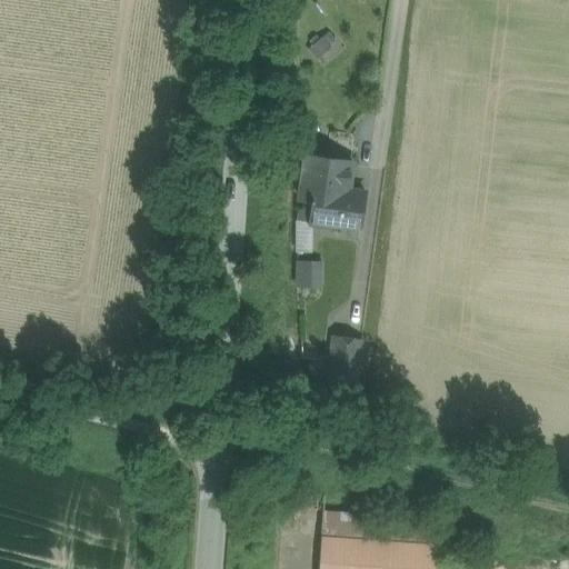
[(331,30),(309,49),(325,66),(346,48),(331,30)]
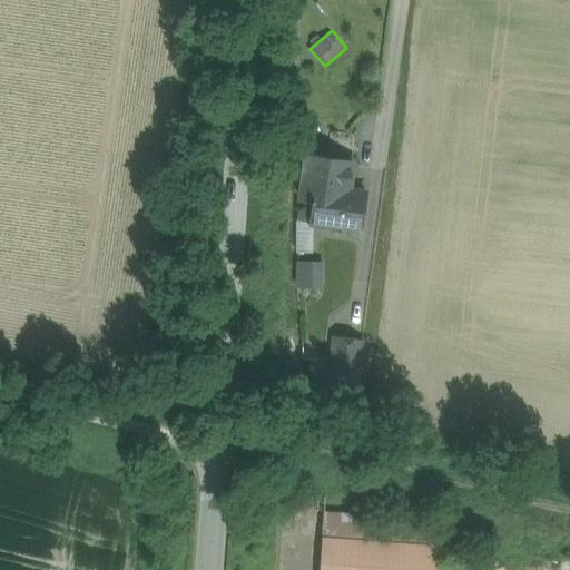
[(365,194),(317,187),(312,225),(340,228),(338,235),(359,238),(365,194)]
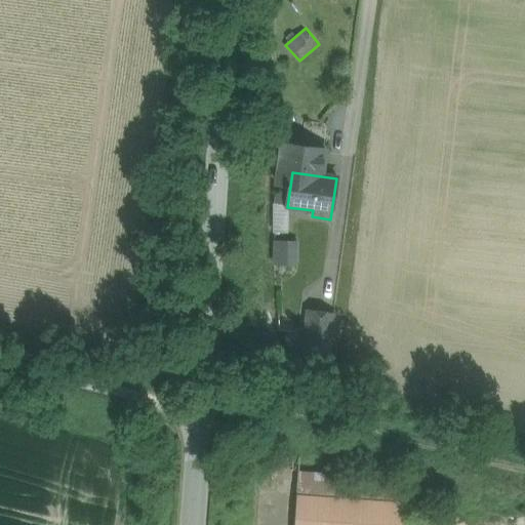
[(275,265),(298,265),(299,240),(275,239),(275,265)]
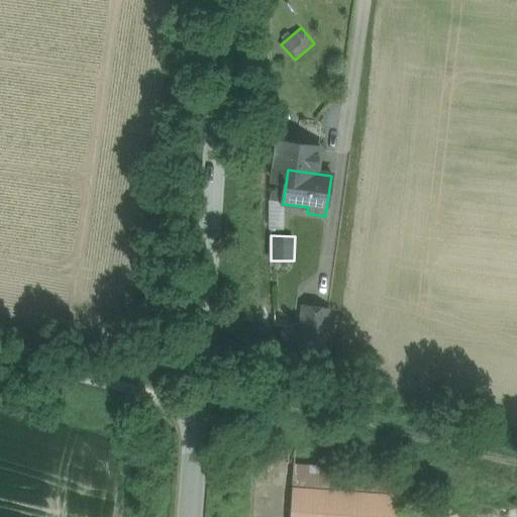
[(327,311),(303,308),(298,343),(322,347),(327,311)]
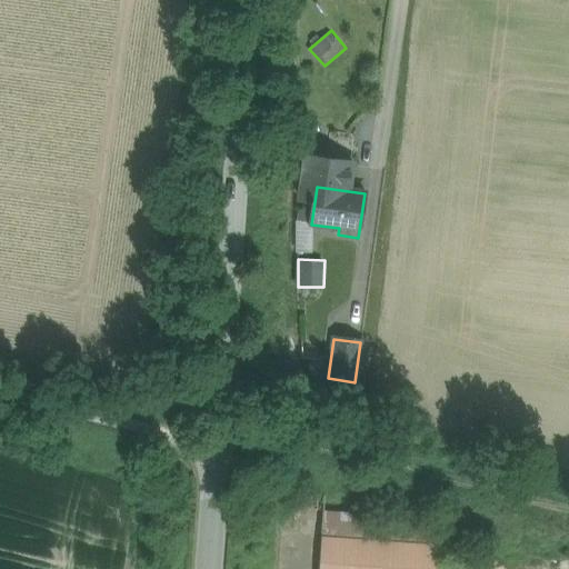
[(443,521),(325,511),(322,535),(441,545),(443,521)]
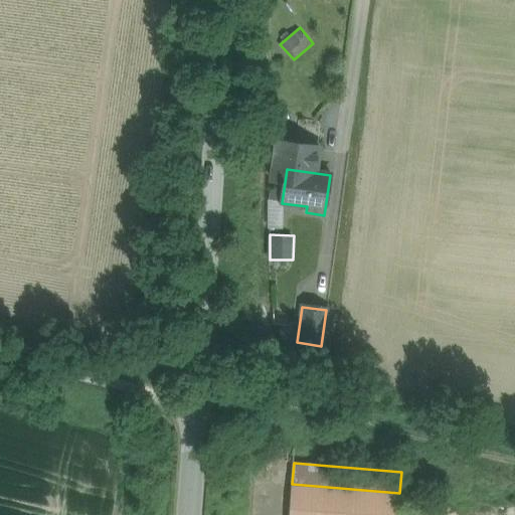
[(396,514),(399,493),(292,484),(289,514),(396,514)]
